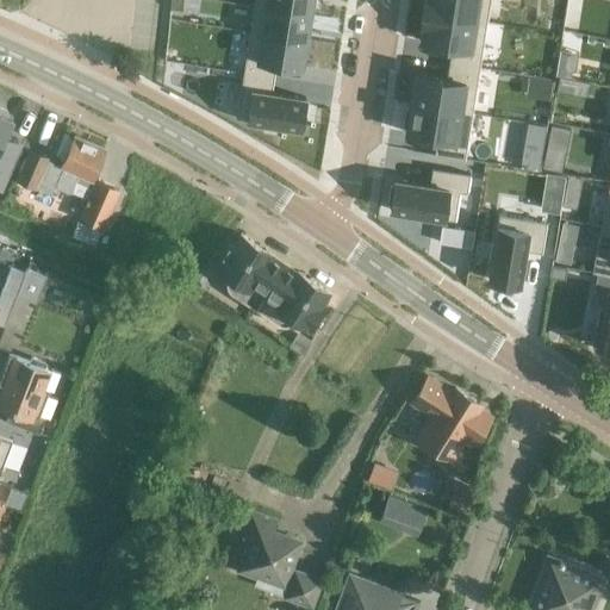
[(169,0),(169,11),(181,12),(182,0),(169,0)]
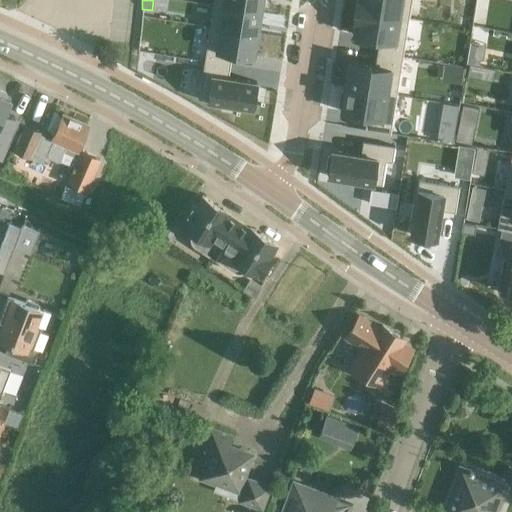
[(224,0),(223,8),(263,14),(264,0),(224,0)]
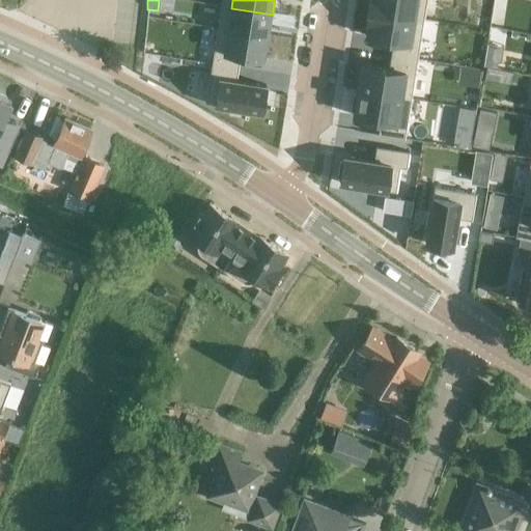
[(369,0),(368,11),(369,11),(417,19),(419,0),(369,0)]
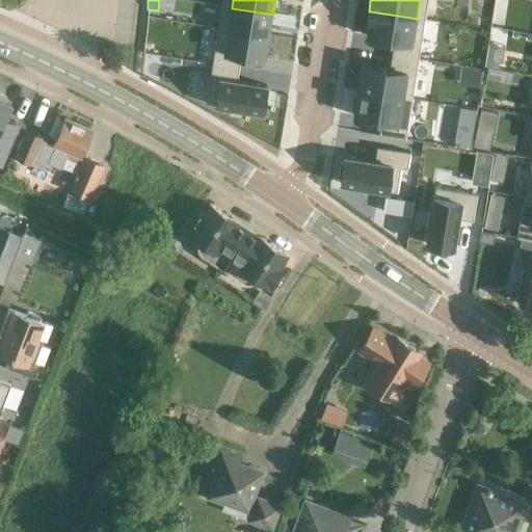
[(232,8),(229,31),(269,37),(273,15),(232,8)]
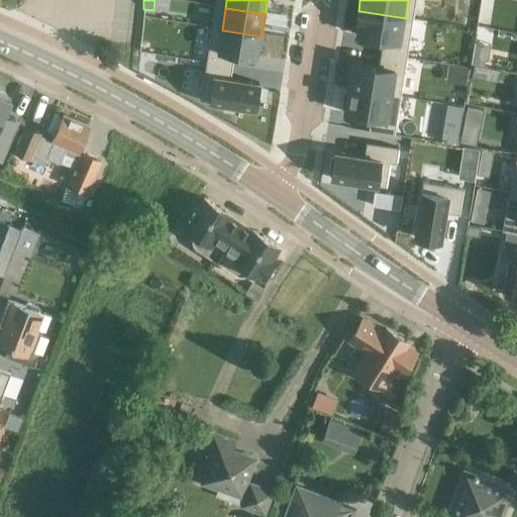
[(358,11),(356,24),(357,24),(356,35),(384,39),(383,42),(382,54),(383,54),(400,57),(408,58),(411,43),(402,41),(406,18),(359,11),(358,11)]
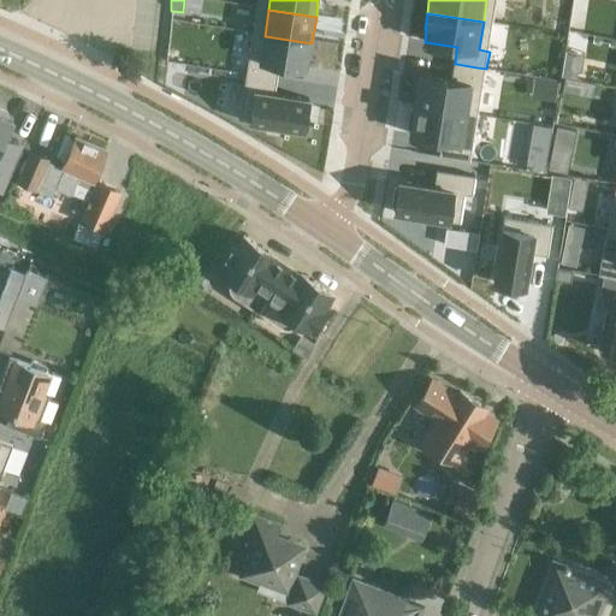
[(249,59),(247,76),(279,81),(282,66),(308,70),(312,43),(265,36),(261,60),(249,59)]
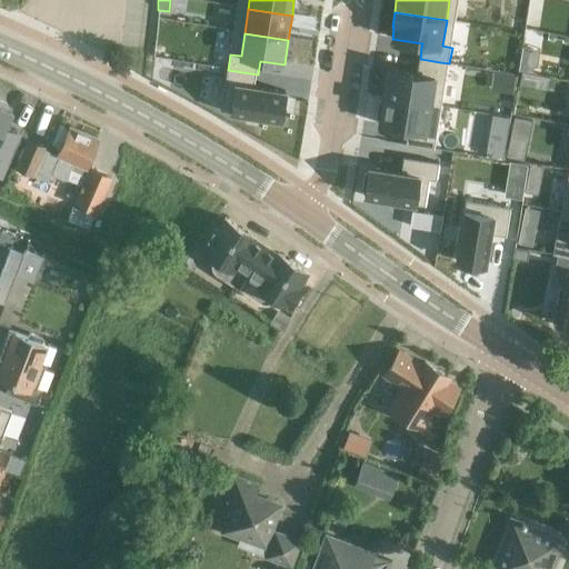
[(387,69),(383,97),(433,105),(437,80),(447,81),(449,63),(440,62),(421,59),(420,59),(418,73),(387,69)]
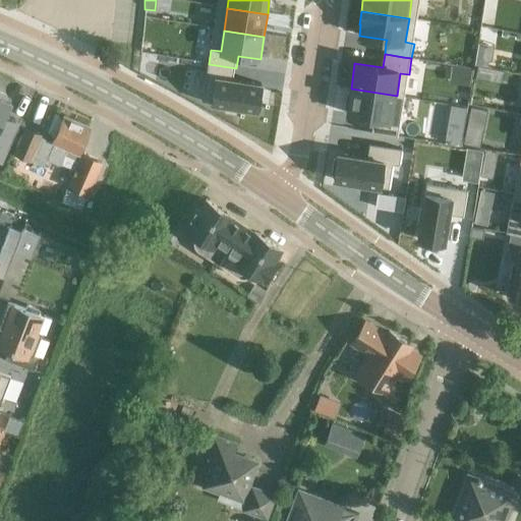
[(209,64),(207,78),(216,79),(213,104),(228,107),(228,110),(243,112),(243,109),(259,112),(261,106),(264,107),(266,92),(263,91),(264,85),(234,80),(236,68),(209,64)]
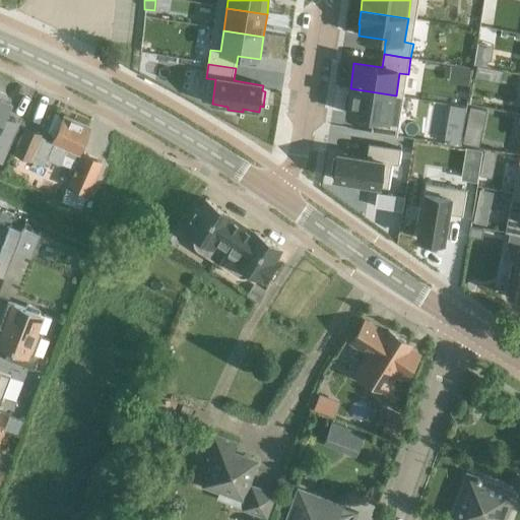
[(345,92),(343,109),(346,110),(345,116),(375,120),(373,134),(398,138),(401,121),(392,120),(396,95),(350,88),(349,93),(345,92)]
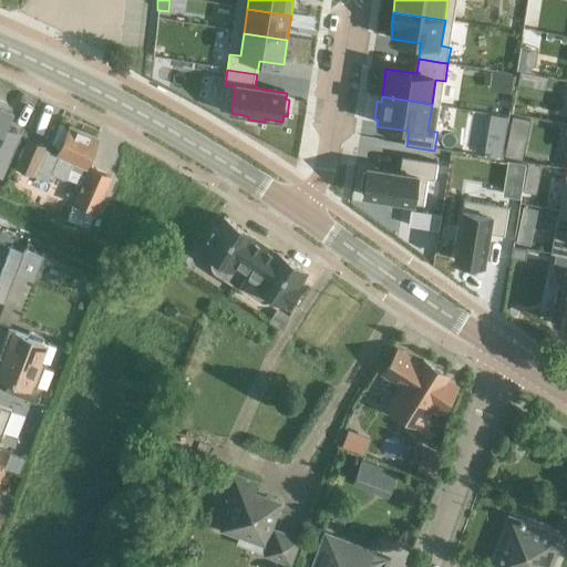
[(0,175),(19,133),(3,126),(10,110),(7,109),(6,102),(0,99),(0,175)]
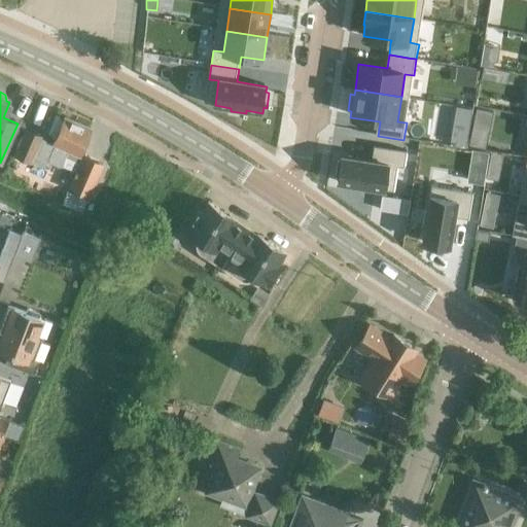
[(82,154),(79,153),(91,127),(64,115),(53,143),(41,139),(42,136),(25,128),(13,155),(30,163),(31,161),(44,166),(45,165),(48,166),(49,163),(60,167),(61,166),(74,172),(67,188),(90,198),(104,163),(82,153),(82,154)]
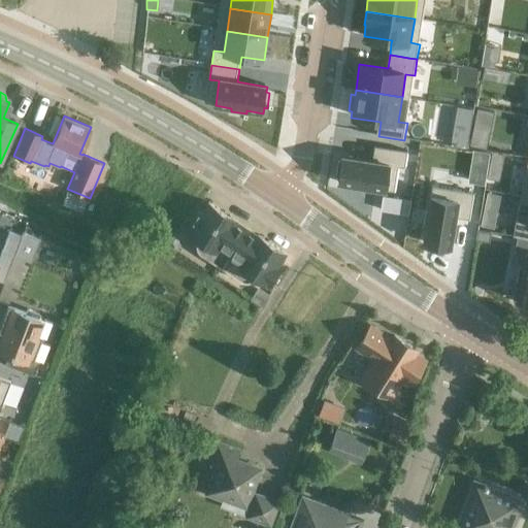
[(486,149),(489,132),(472,128),(469,145),(486,149)]
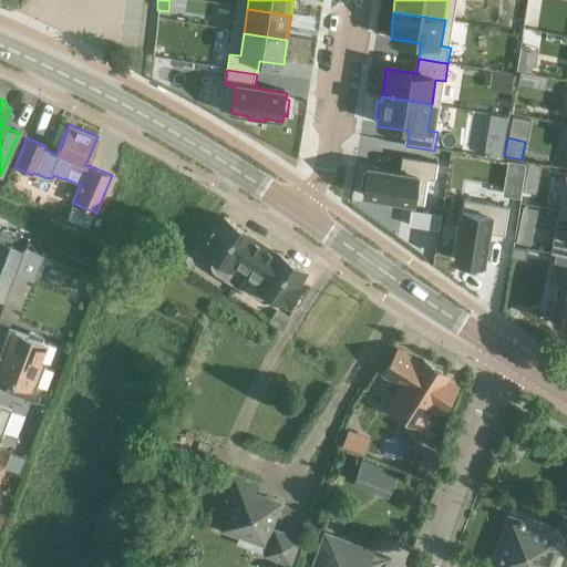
[(362,172),(360,188),(362,189),(362,195),(379,197),(379,200),(394,203),(395,199),(422,204),(426,178),(434,179),(436,162),(401,156),(399,171),(367,166),(366,172),(362,172)]
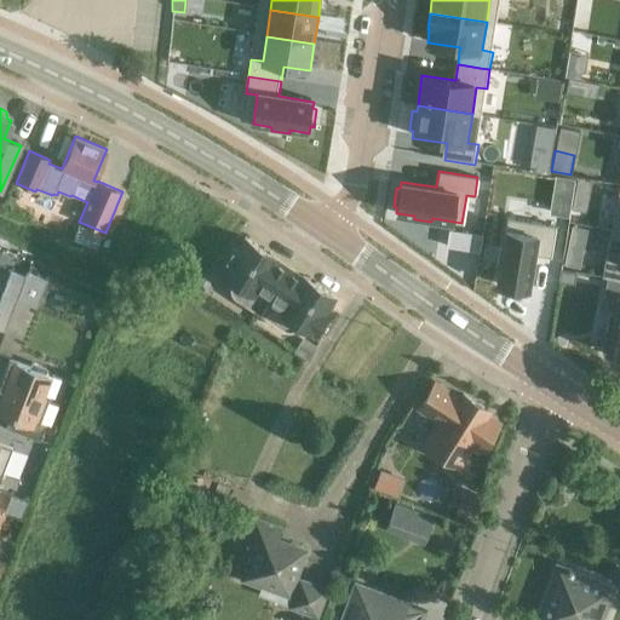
[(586,212),(592,181),(577,178),(570,208),(586,212)]
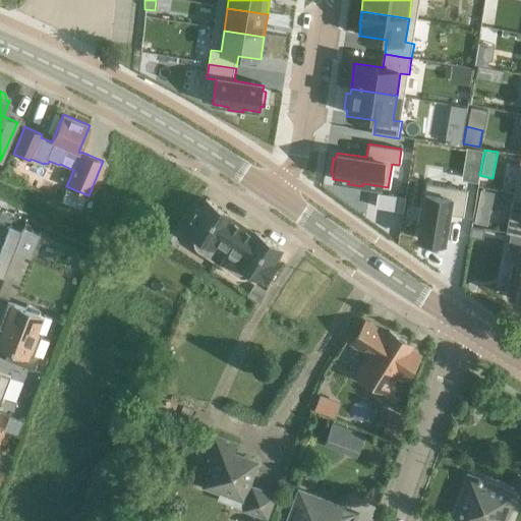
[(66,188),(60,200),(80,210),(87,197),(66,188)]
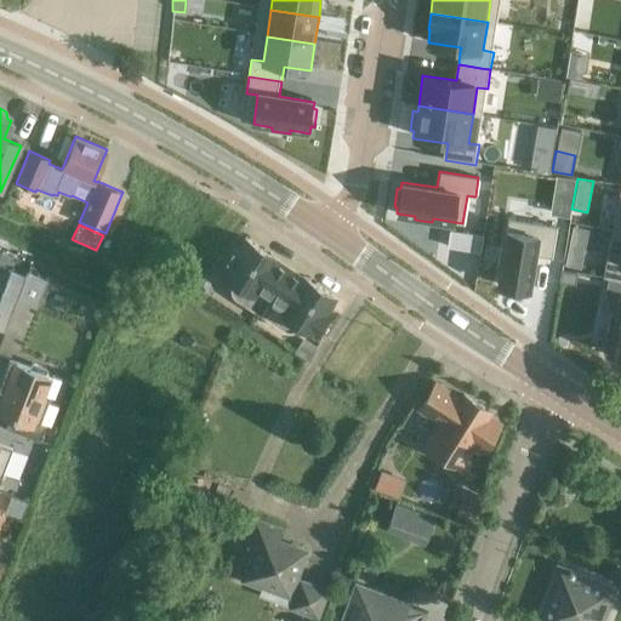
[(565,265),(580,268),(587,229),(573,227),(565,265)]
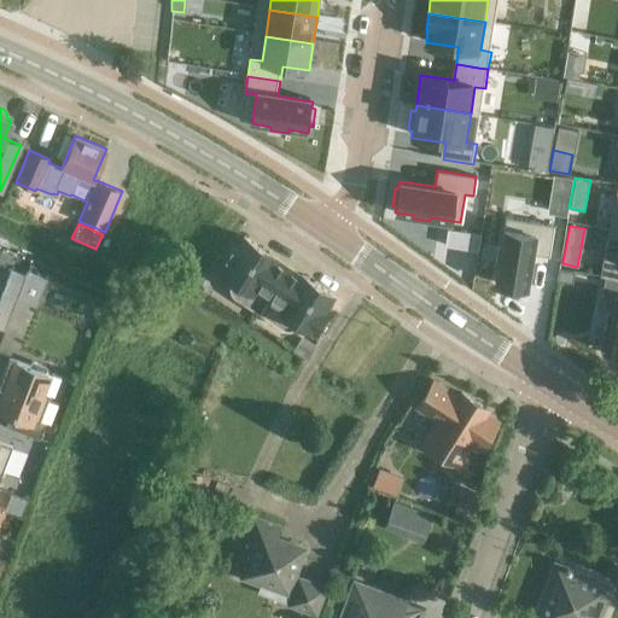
[(501,269),(499,291),(534,296),(540,258),(554,262),(560,231),(540,227),(538,237),(507,231),(505,252),(501,251),(499,269),(501,269)]
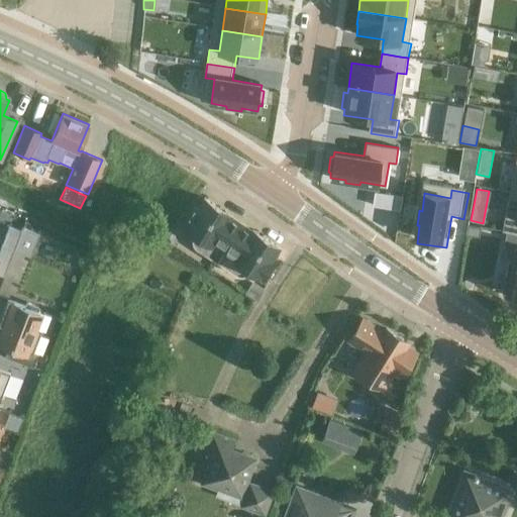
[(216,261),(240,223),(229,216),(230,214),(204,198),(198,208),(195,205),(181,225),(194,234),(193,234),(193,236),(192,237),(192,239),(192,241),(193,243),(193,244),(194,246),(196,247),(216,261)]
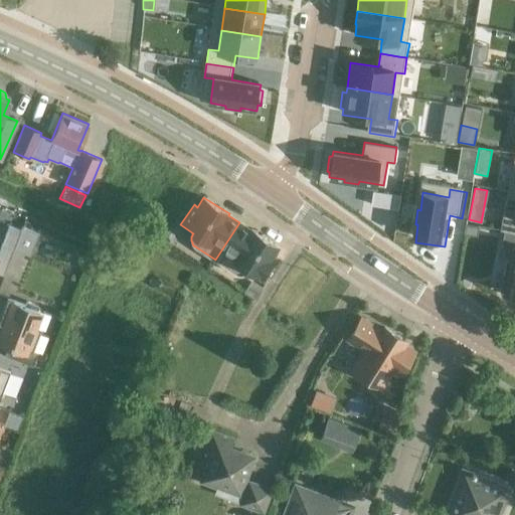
[(514,220),(507,219),(504,235),(514,237),(514,220)]
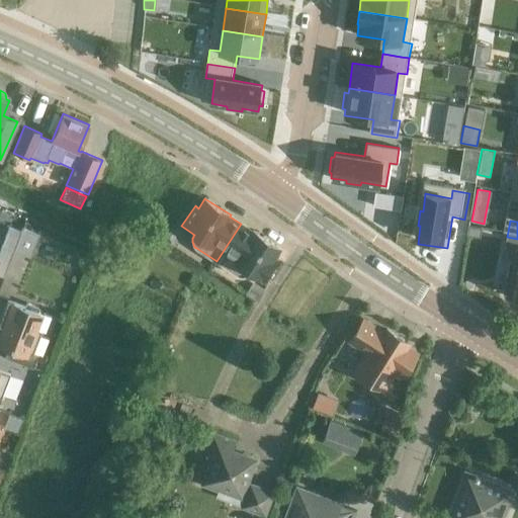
[(241,224),(217,261),(237,274),(238,275),(240,276),(242,276),(243,276),(245,275),(247,274),(248,273),(249,272),(250,271),(263,279),(276,259),(272,257),(279,247),(253,230),(252,232),(241,224)]
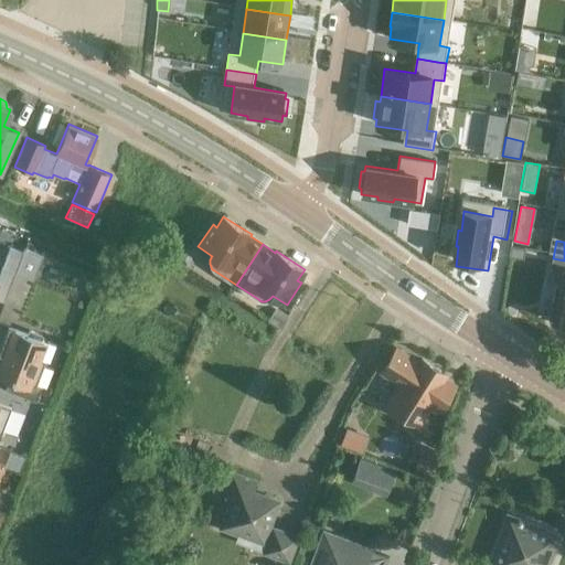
[(14,274),(23,253),(10,247),(0,273),(0,299),(4,301),(14,274)]
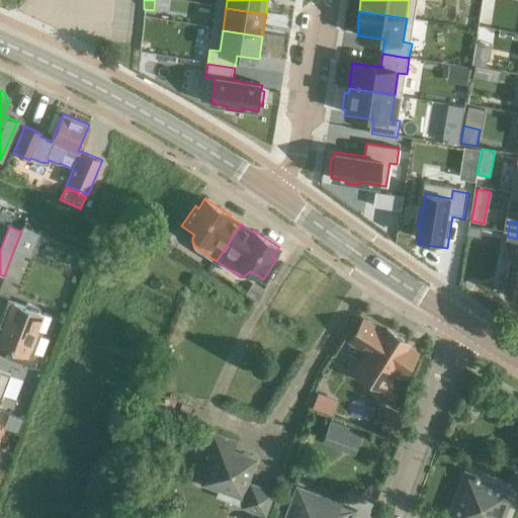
[(30,257),(39,235),(22,228),(21,232),(13,251),(30,257)]
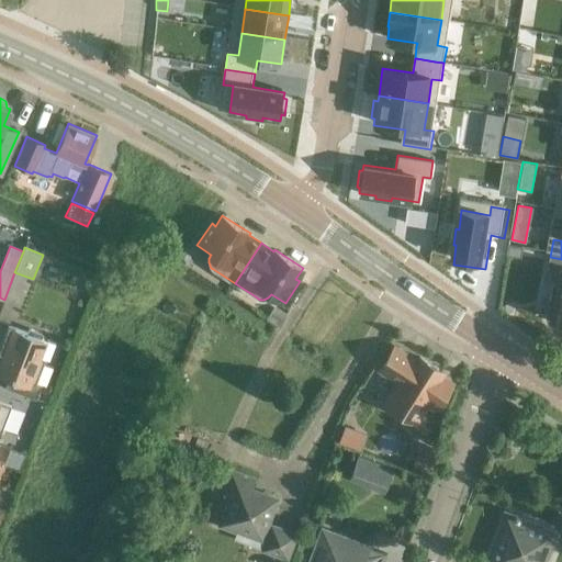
[(513,250),(512,260),(526,262),(527,251),(513,250)]
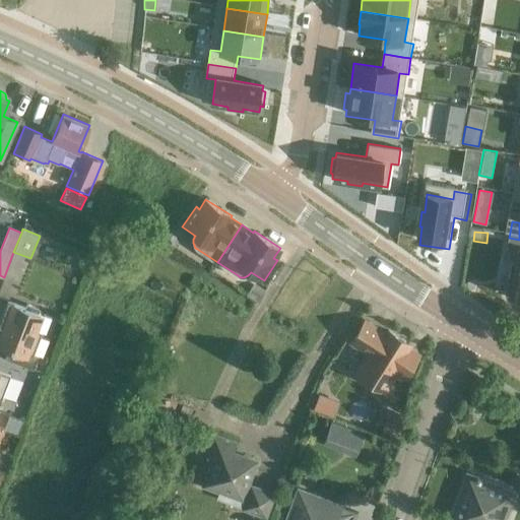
[(515,283),(511,303),(516,304),(516,305),(519,306),(519,258),(518,269),(515,268),(512,283),(515,283)]
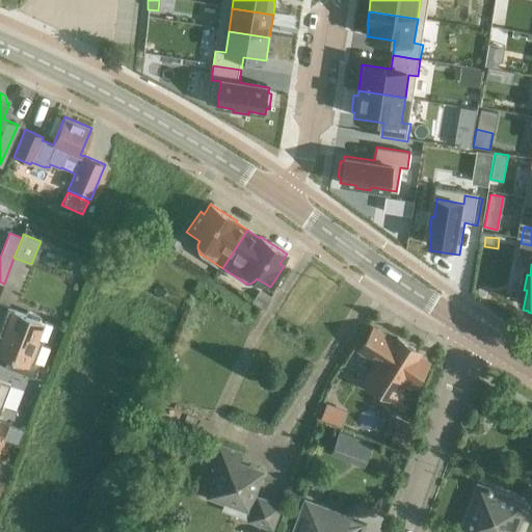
[(26,316),(8,309),(1,327),(6,329),(0,345),(0,350),(10,354),(5,367),(33,378),(38,365),(34,363),(43,341),(35,338),(42,321),(38,320),(40,316),(27,312),(26,316)]
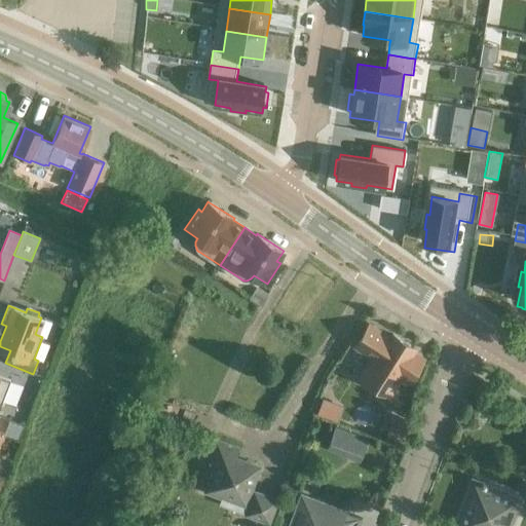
[(390,338),(370,325),(357,345),(374,357),(362,374),(389,392),(401,374),(408,378),(421,358),(411,351),(413,347),(392,335),(390,338)]
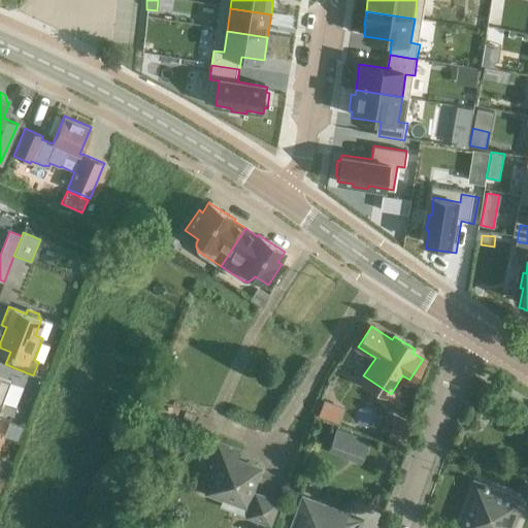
[(0,408),(10,382),(0,377),(0,408)]
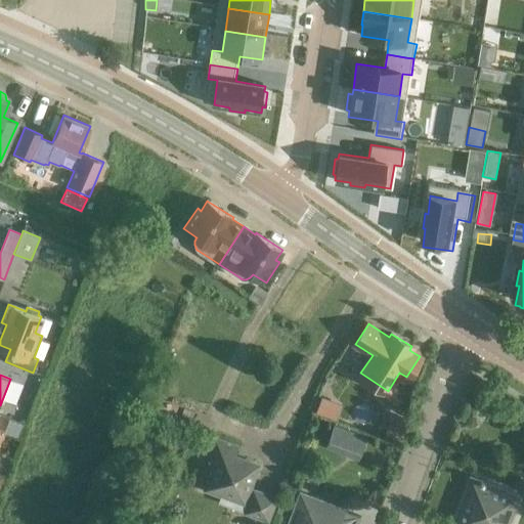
[(209,456),(219,461),(214,475),(210,473),(205,488),(219,494),(220,490),(242,498),(254,466),(233,459),(236,447),(215,440),(209,456)]
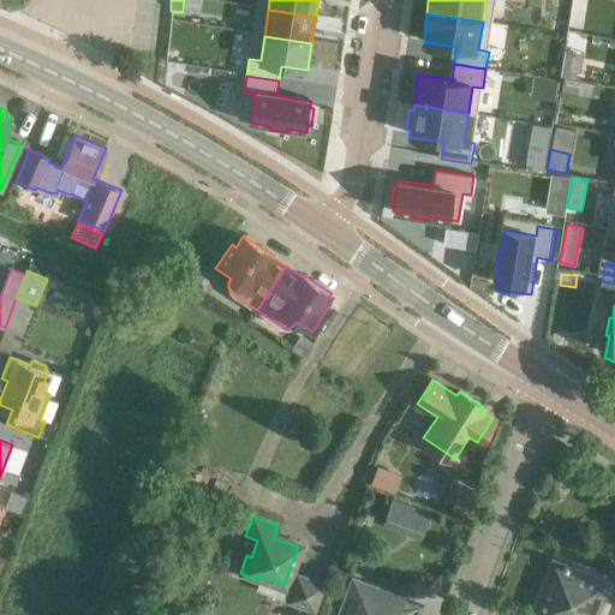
[(597,614),(610,580),(551,559),(530,614),(597,614)]
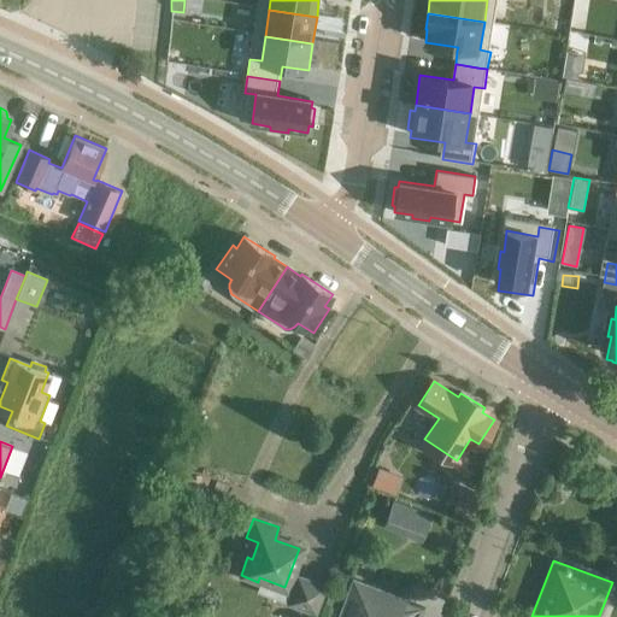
[(297,573),(285,604),(316,616),(328,585),(297,573)]
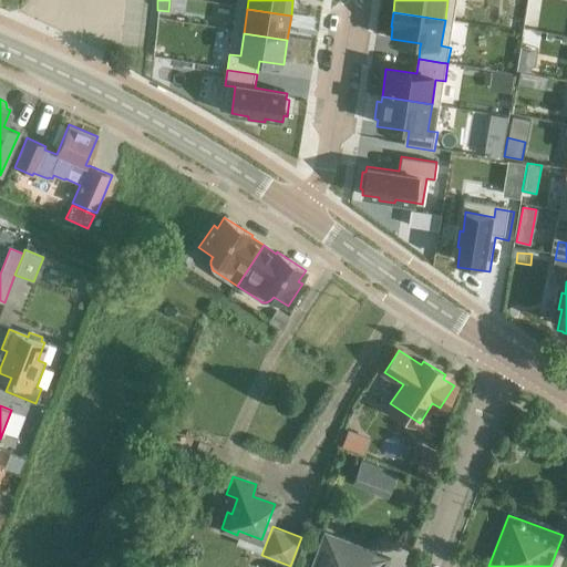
[(325,539),(313,566),(361,566),(368,550),(343,542),(341,546),(325,539)]
